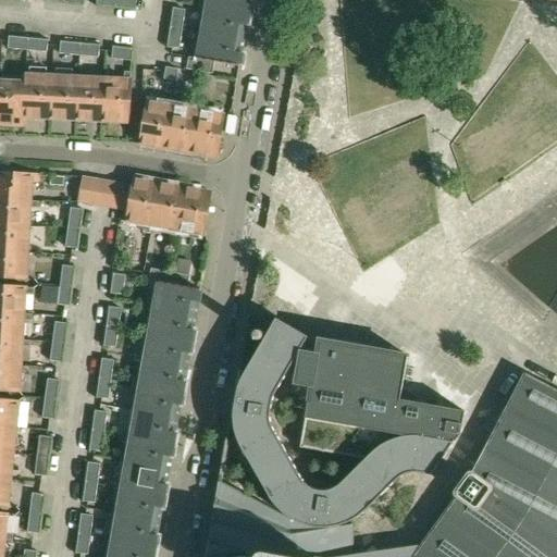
[(116,0),(116,8),(136,10),(136,0),(116,0)]
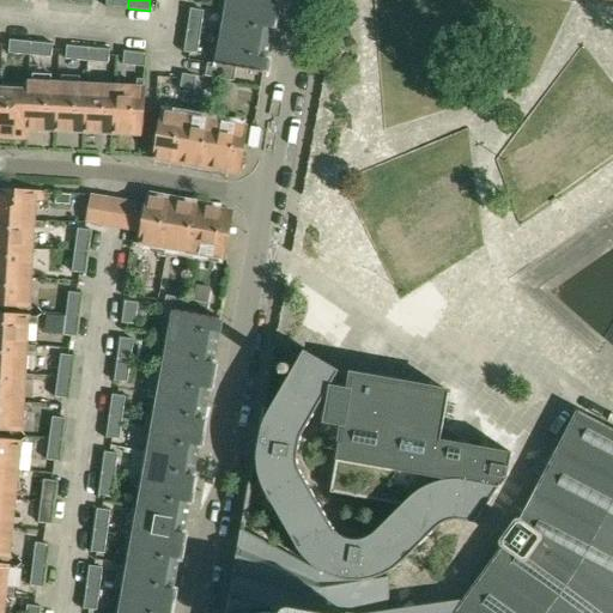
[(229,0),(229,1),(223,0),(219,0),(219,7),(273,16),(275,0),(229,0)]
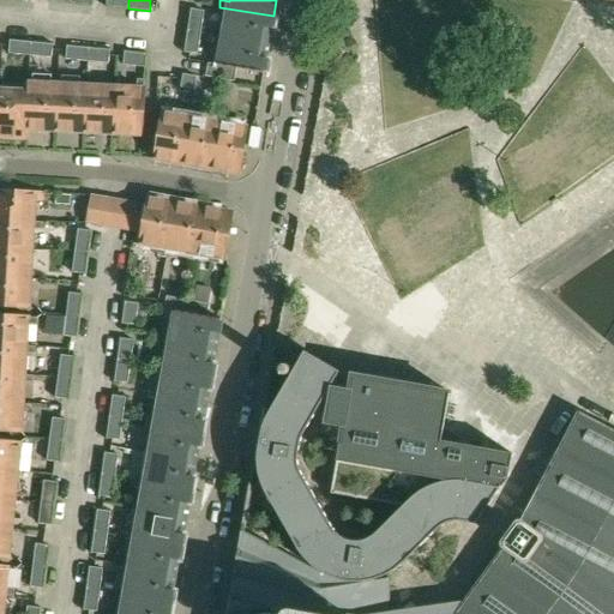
[(223,36),(269,44),(274,16),(220,7),(218,14),(227,16),(223,36)]
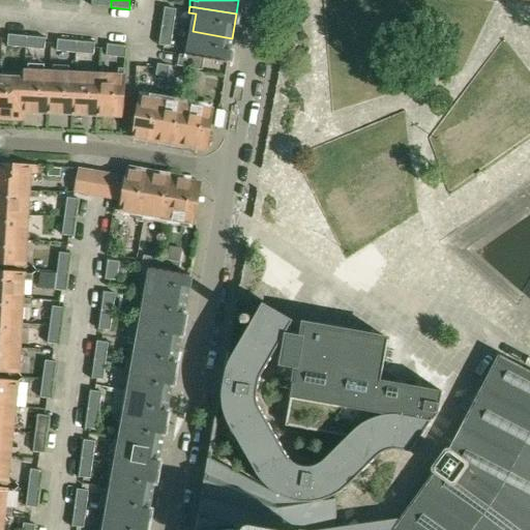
[(165,8),(163,26),(174,28),(176,9),(165,8)]
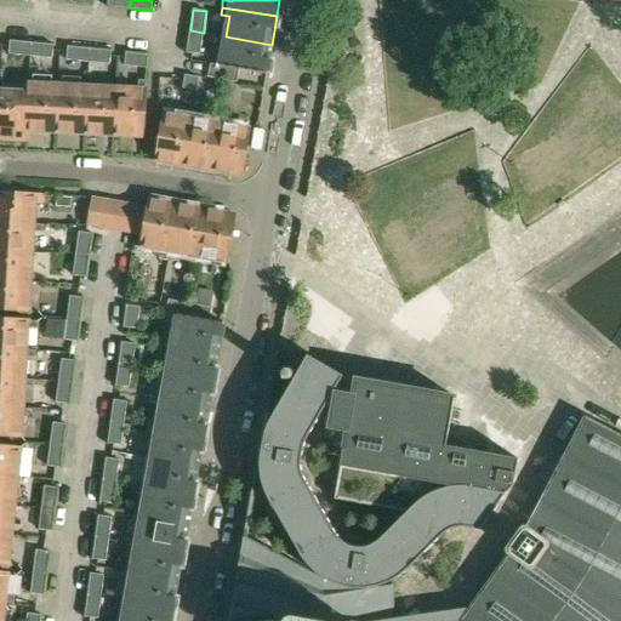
[(204,33),(191,30),(187,52),(200,55),(204,33)]
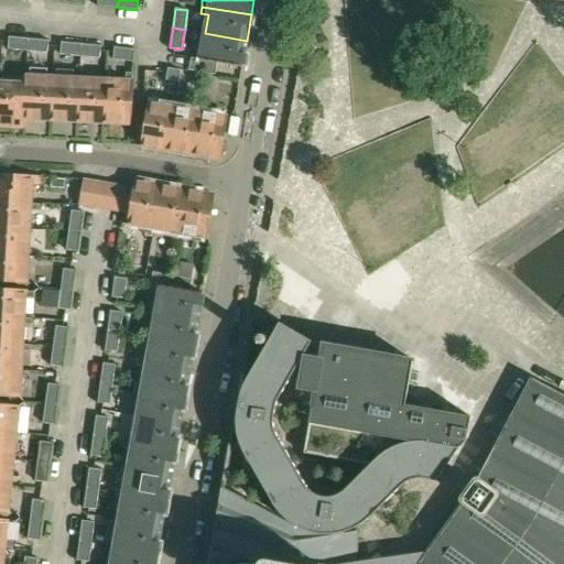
[(205,33),(201,61),(204,61),(217,64),(242,67),(247,41),(205,33)]
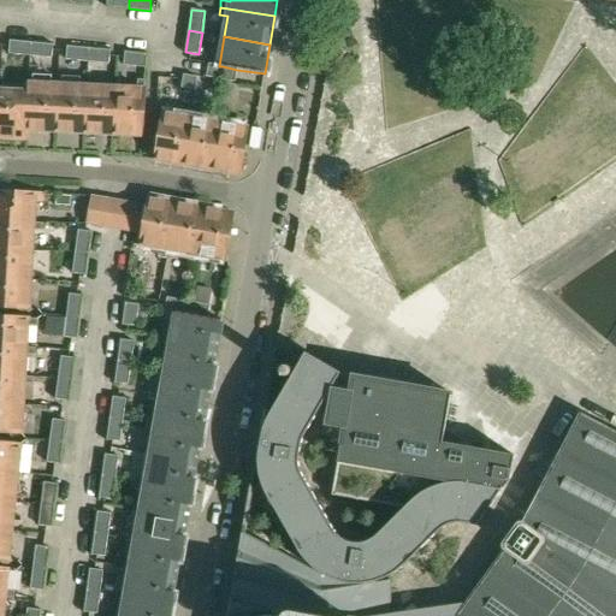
[(9,54),(30,57),(31,43),(10,41),(9,54)]
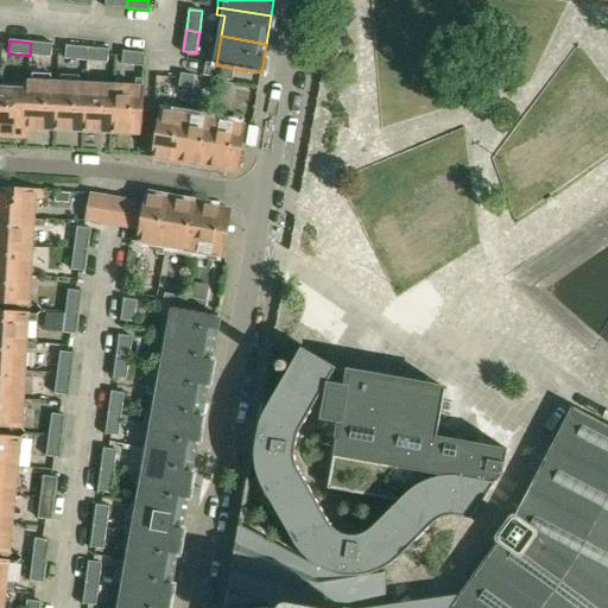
[(52,44),(31,43),(30,56),(51,57),(52,44)]
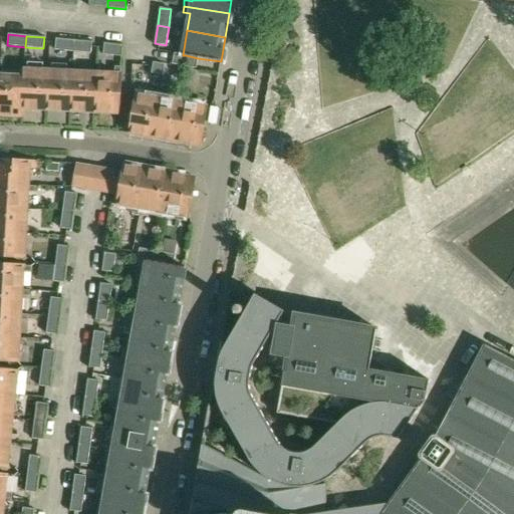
[(74,40),(56,39),(55,50),(73,51),(74,40)]
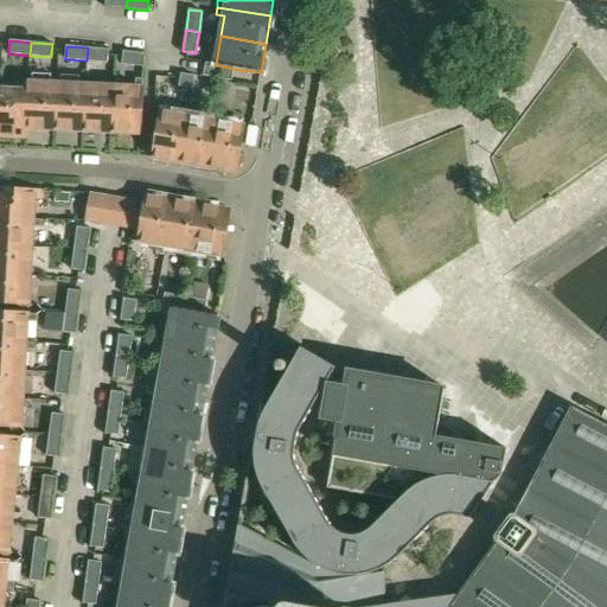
[(109,50),(88,48),(87,61),(108,63),(109,50)]
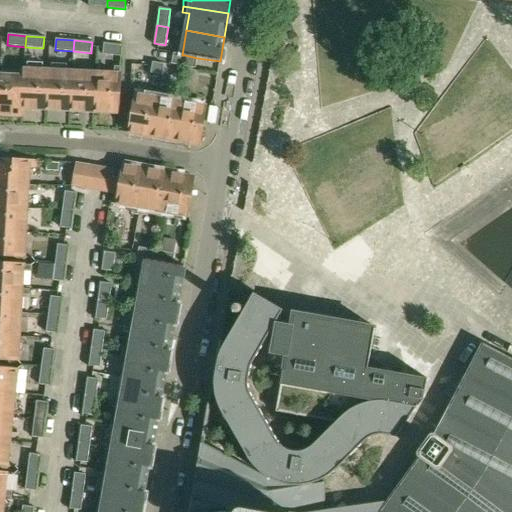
[(122,45),(104,43),(103,54),(121,56),(122,45)]
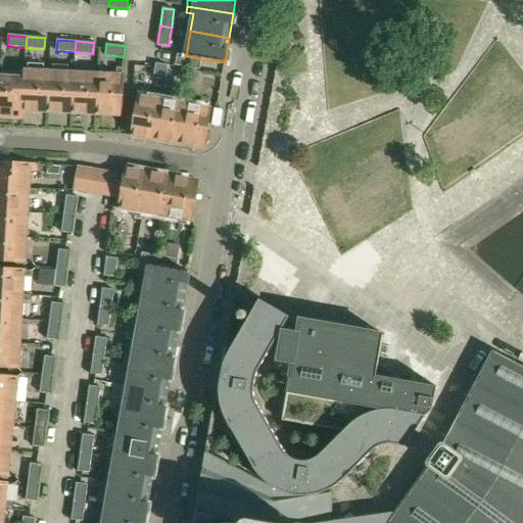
[(186,56),(177,54),(175,65),(187,67),(189,56),(186,56)]
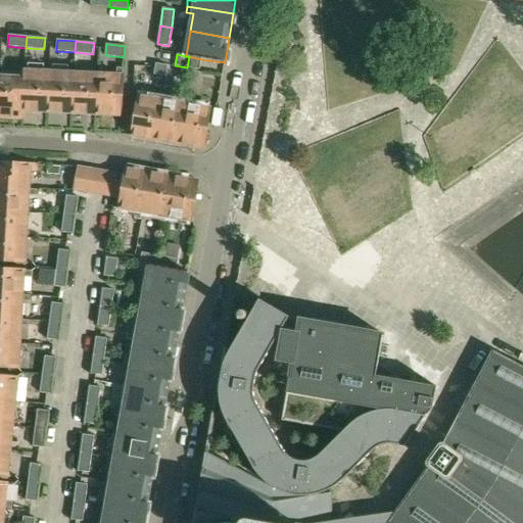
[(189,56),(187,67),(199,69),(201,59),(189,56)]
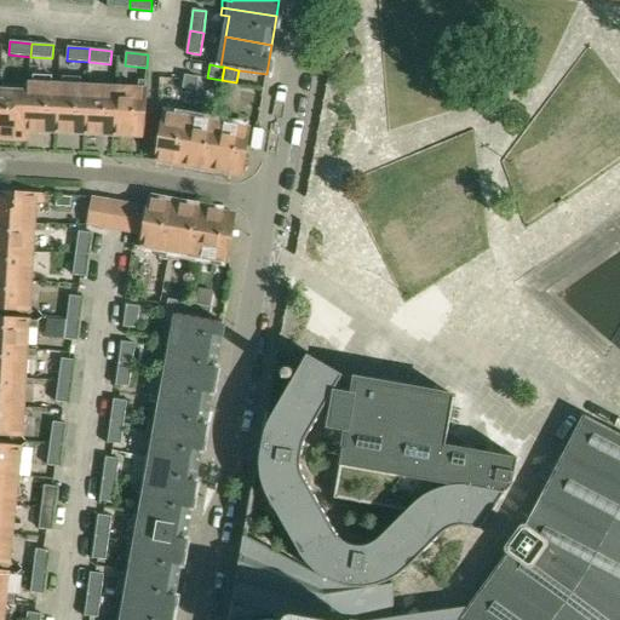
[(199,78),(184,75),(182,89),(196,91),(199,78)]
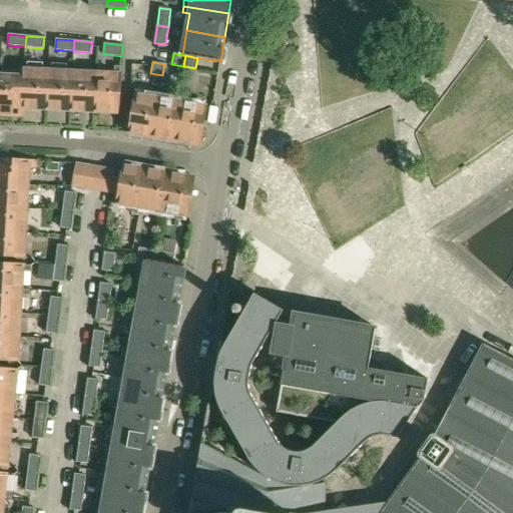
[(114,74),(96,73),(94,111),(119,113),(121,74),(120,74),(120,67),(115,66),(114,74)]
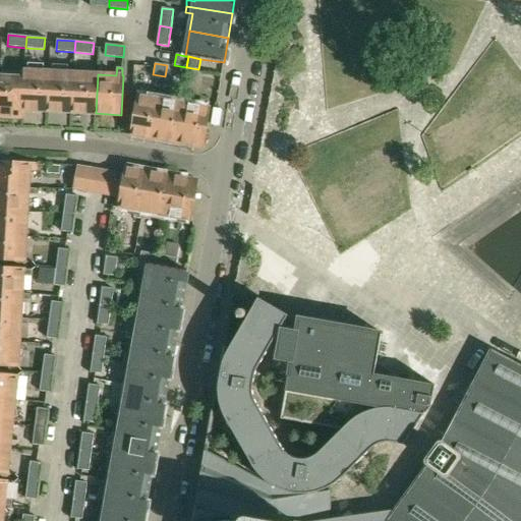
[(24,77),(22,110),(47,111),(49,71),(44,71),(27,70),(24,70),(24,77)]
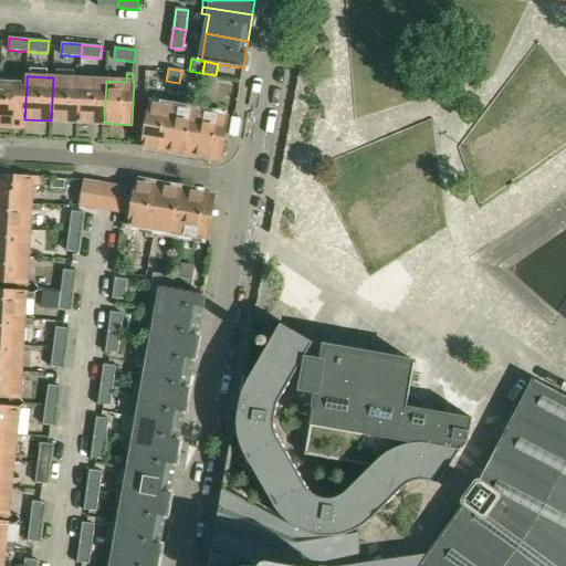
[(53,77),(51,121),(77,122),(80,80),(73,79),(56,79),(53,77)]
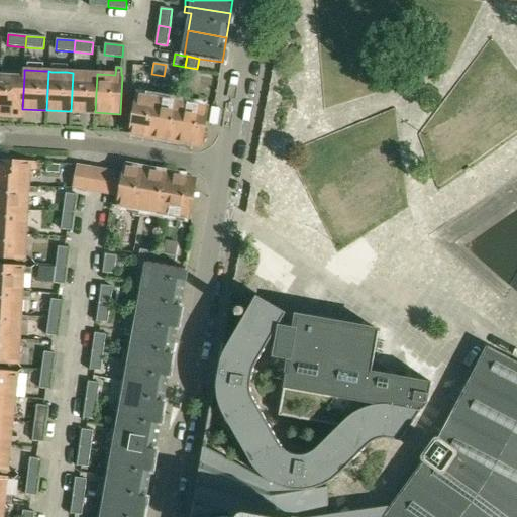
[(71,111),(95,112),(97,74),(73,73),(71,111)]
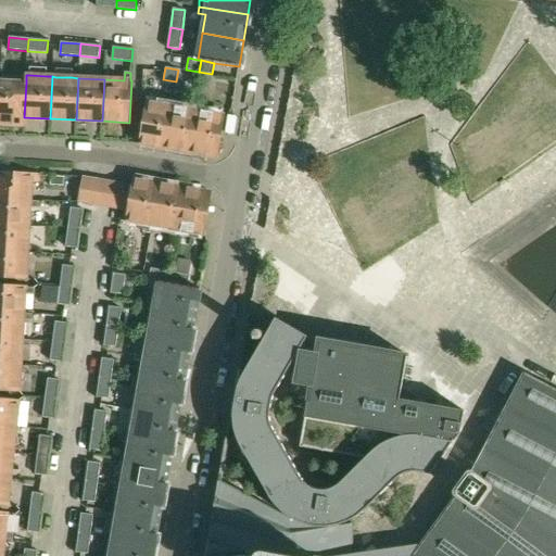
[(26,83),(0,81),(0,85),(0,124),(24,125),(24,117),(26,83)]
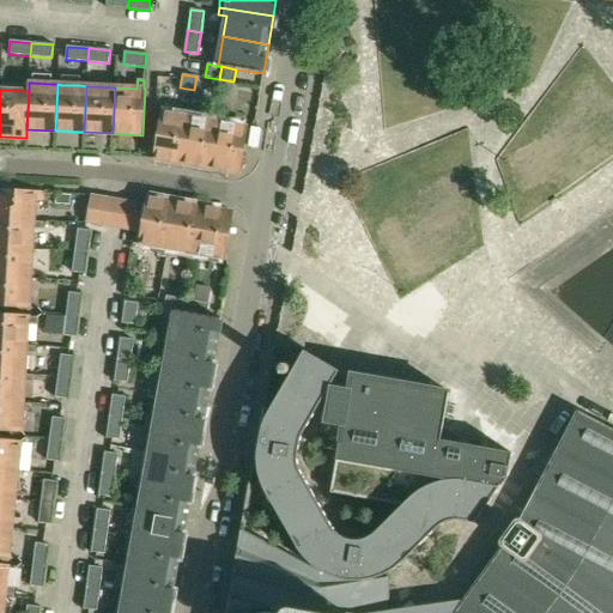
[(182,164),(189,119),(192,109),(184,108),(183,117),(161,113),(152,158),(182,164)]
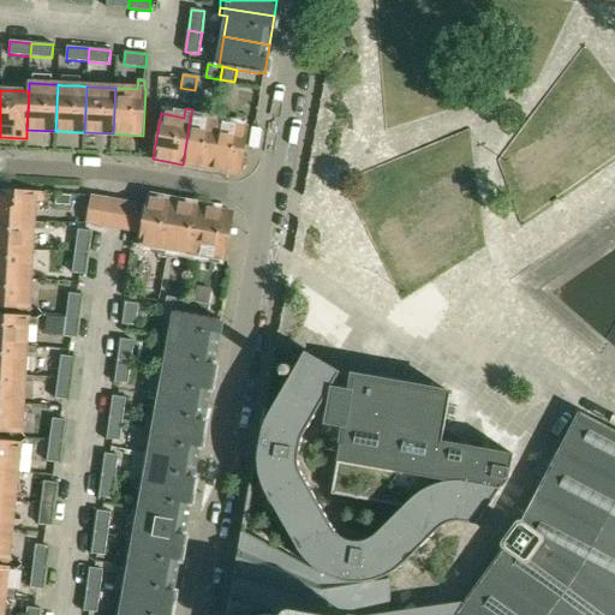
[(212,123),(190,119),(183,165),(212,169),(219,124),(220,115),(213,114),(212,123)]
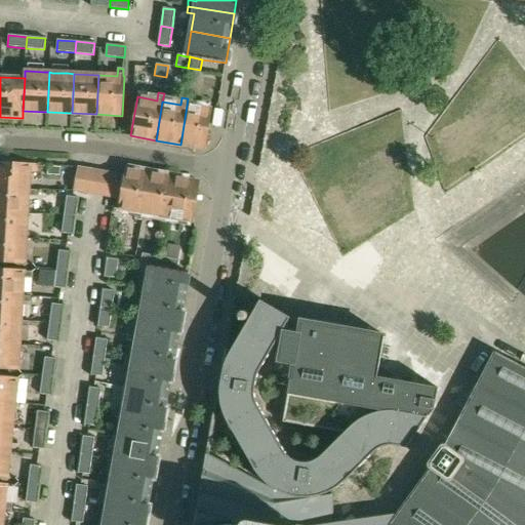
[(212,110),(187,106),(180,145),(205,149),(212,110)]
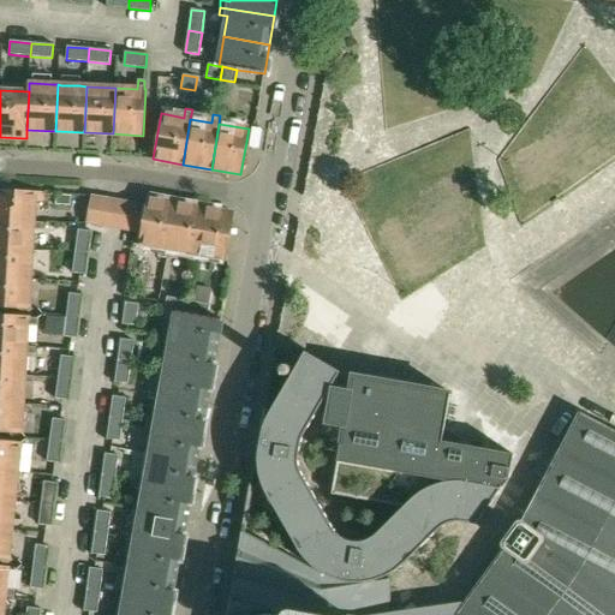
[(0,219),(34,221),(35,201),(43,201),(45,192),(0,190),(0,219)]
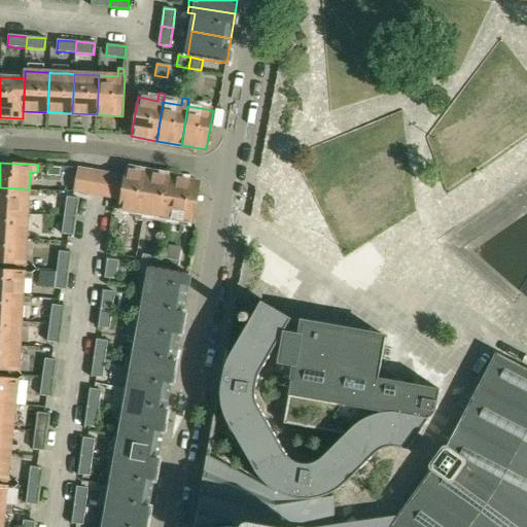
[(89,195),(92,170),(78,168),(74,191),(89,195)]
